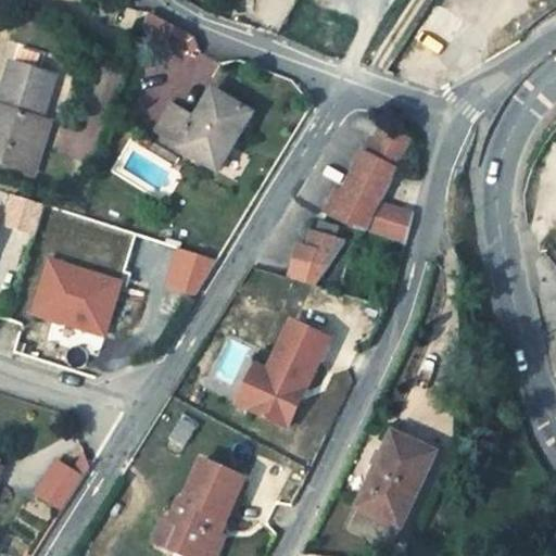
[(25,33),(19,54),(43,63),(51,39),(25,33)]
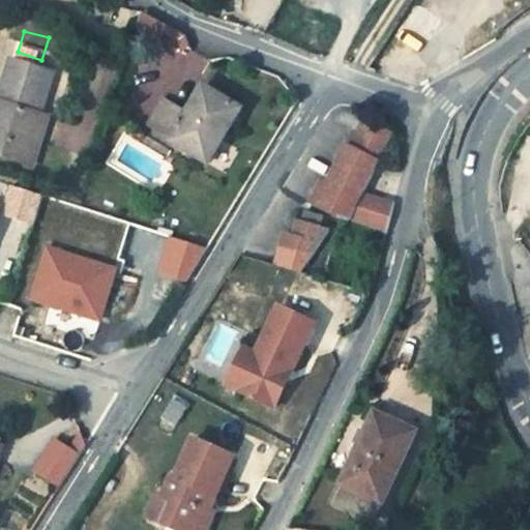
[(38,70),(41,60),(18,52),(0,109),(0,157),(34,169),(39,151),(30,147),(39,119),(53,76),(38,70)]
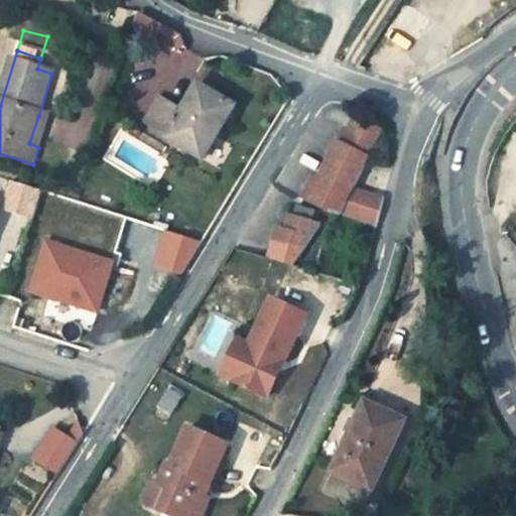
[(203,84),(187,107),(166,94),(149,120),(206,157),(239,106),(203,84)]
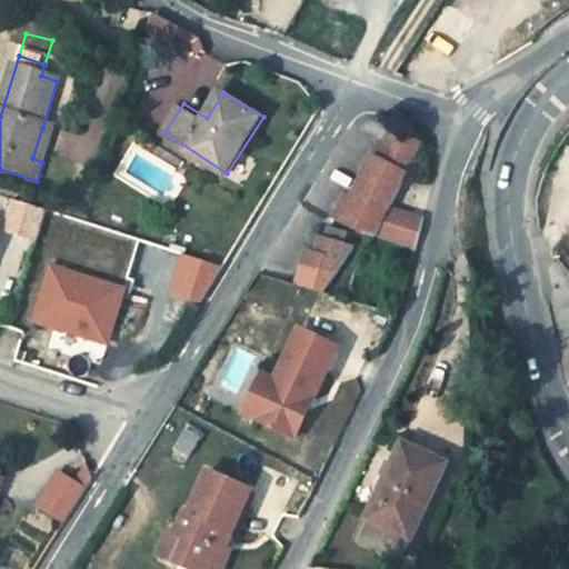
[(52,131),(42,128),(32,158),(42,162),(52,131)]
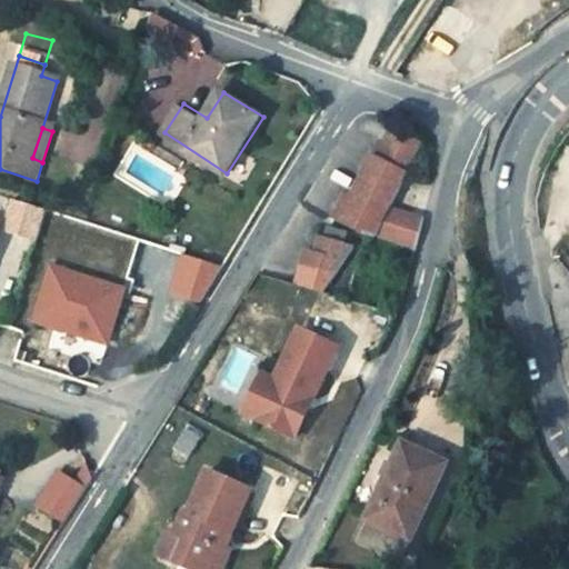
[(337,191),(325,213),(357,232),(361,235),(370,237),(371,235),(407,178),(423,150),(396,132),(379,160),(372,157),(348,198),(337,191)]
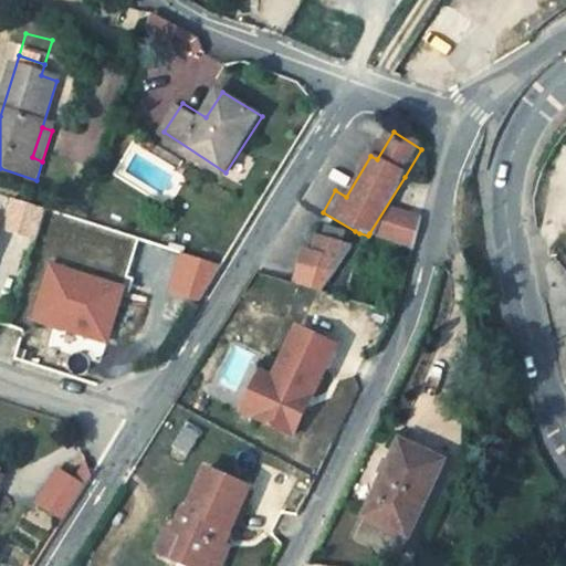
[(35,238),(44,210),(17,201),(8,229),(35,238)]
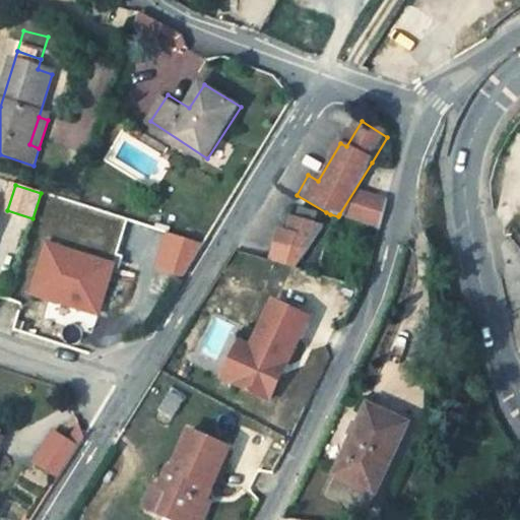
[(353,193),(339,214),(378,229),(384,201),(353,193)]
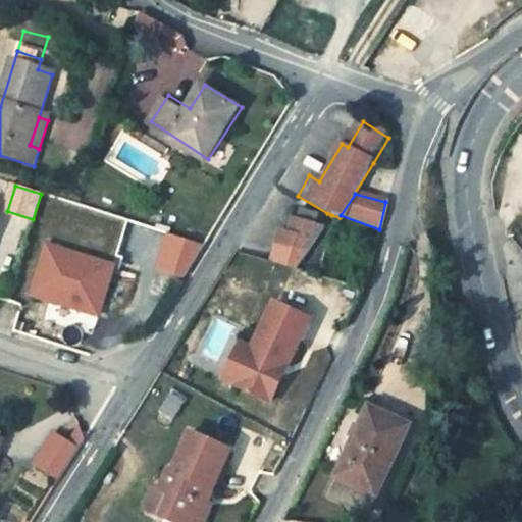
[(306,216),(308,209),(297,207),(295,213),(306,216)]
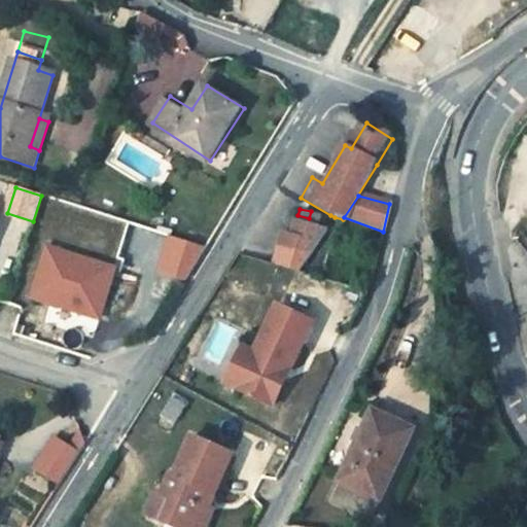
[(267,261),(296,271),(323,226),(289,217),(285,232),(275,230),(267,261)]
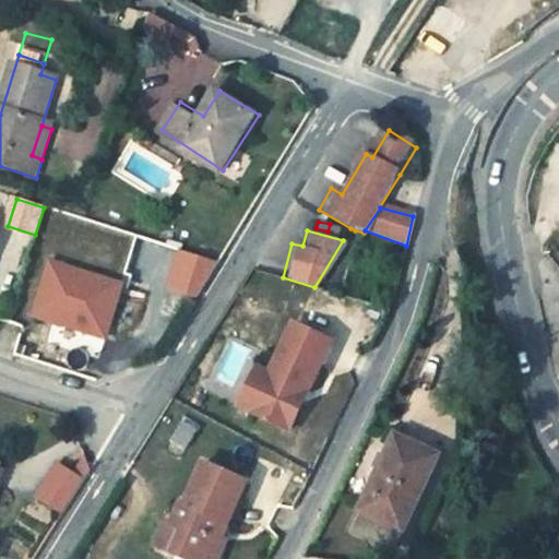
[(215,263),(179,252),(168,287),(195,294),(215,263)]
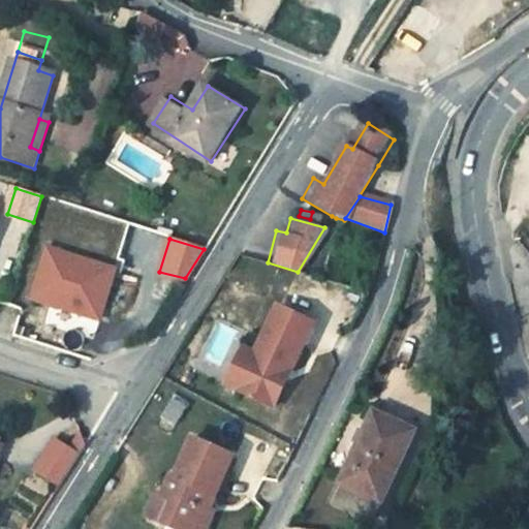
[(99,318),(115,272),(49,250),(34,298),(99,318)]
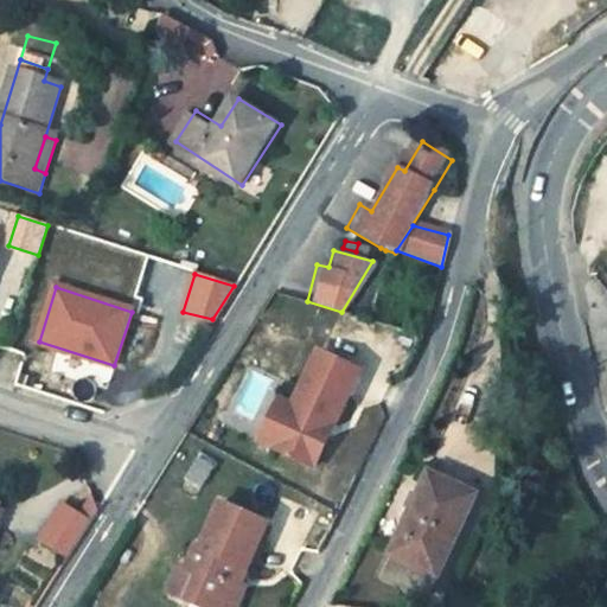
[(334,425),(358,370),(318,351),(294,407),(275,449),(318,467),(332,430),(327,428),(330,422),(334,425)]
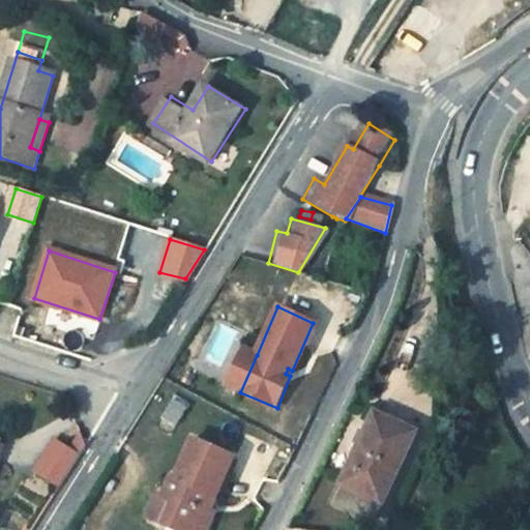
[(240,392),(257,355),(243,349),(229,386),(240,392)]
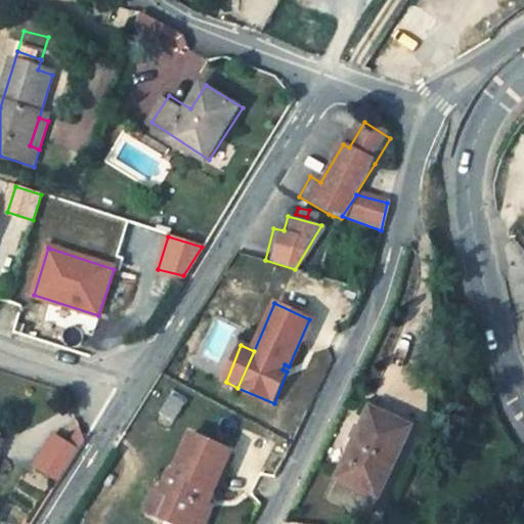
[(160,411),(175,420),(185,402),(170,394),(160,411)]
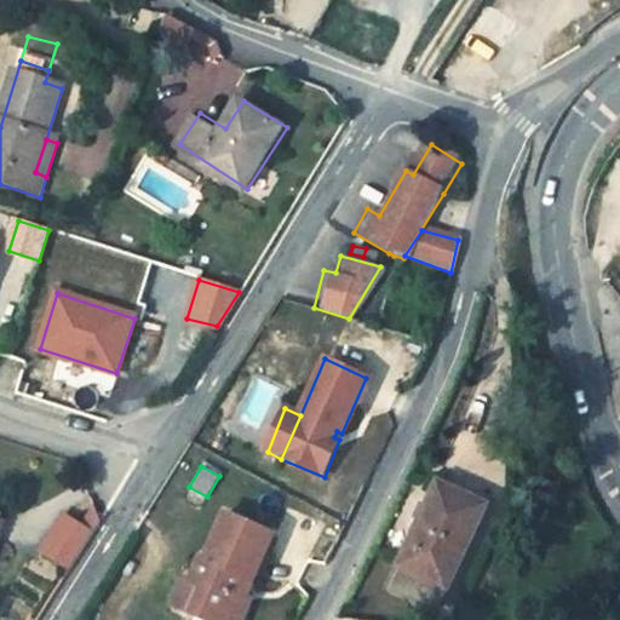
[(435,486),(388,589),(435,609),(481,506),(435,486)]
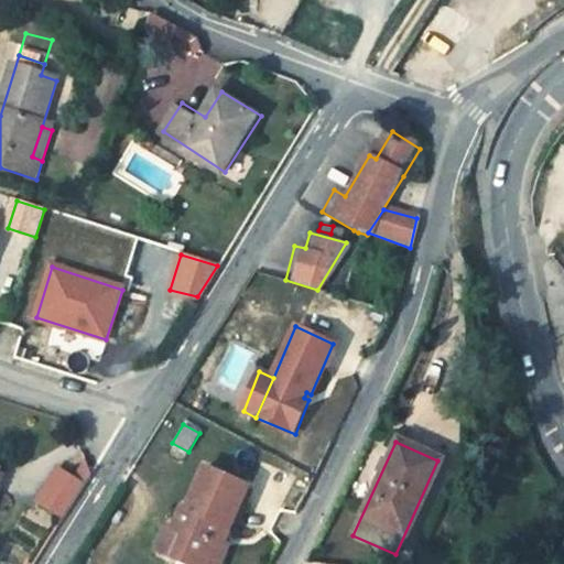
[(56,468),(36,500),(62,516),(90,470),(86,457),(73,479),(56,468)]
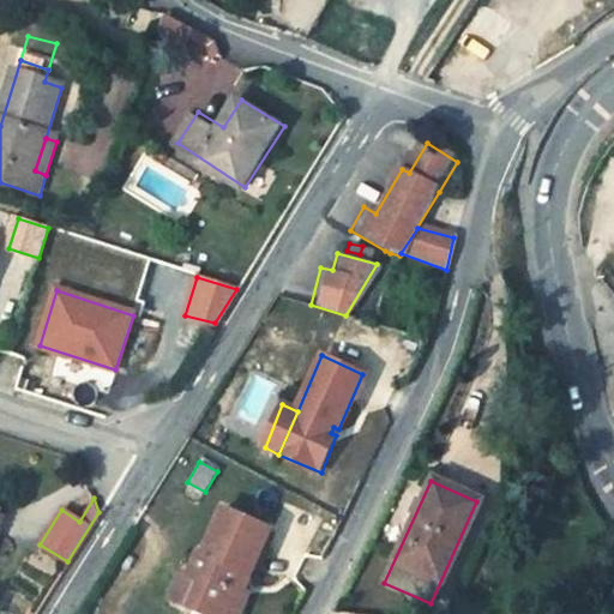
[(194,553),(184,576),(191,579),(176,607),(192,613),(232,613),(242,593),(235,589),(242,573),(248,576),(269,531),(222,510),(202,555),(194,553)]
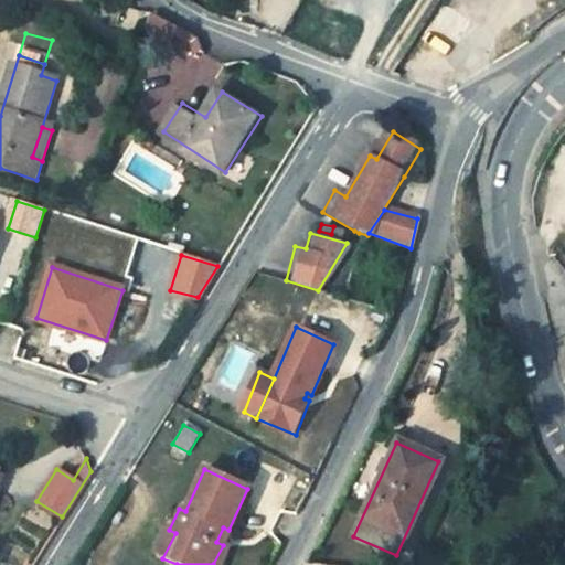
[(162,558),(176,533),(169,530),(163,526),(150,553),(162,558)]
